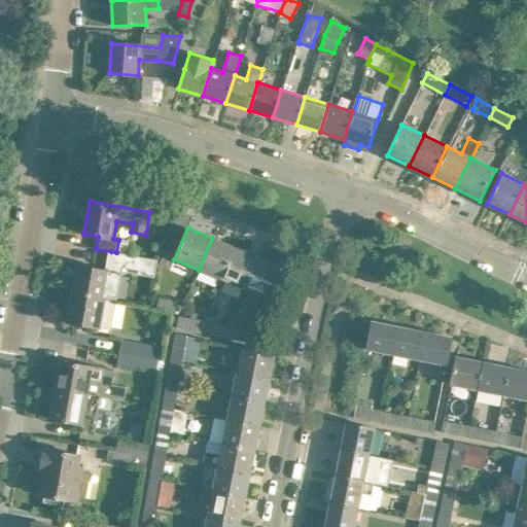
[(199,270),(222,280),(235,247),(212,238),(199,270)]
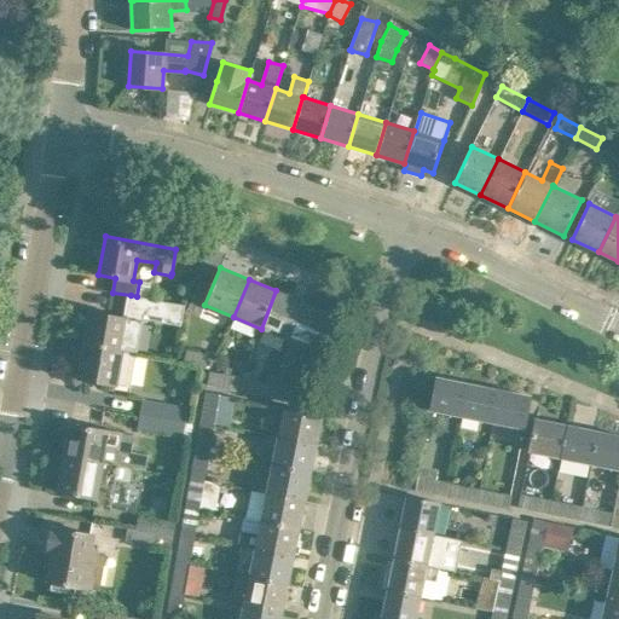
[(261,329),(289,340),(304,302),(276,290),(261,329)]
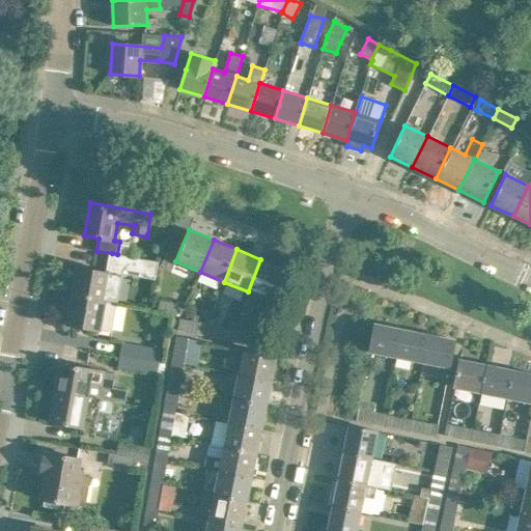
[(78,268),(74,295),(117,303),(122,276),(123,271),(139,274),(142,259),(129,256),(117,254),(112,253),(108,274),(78,268)]
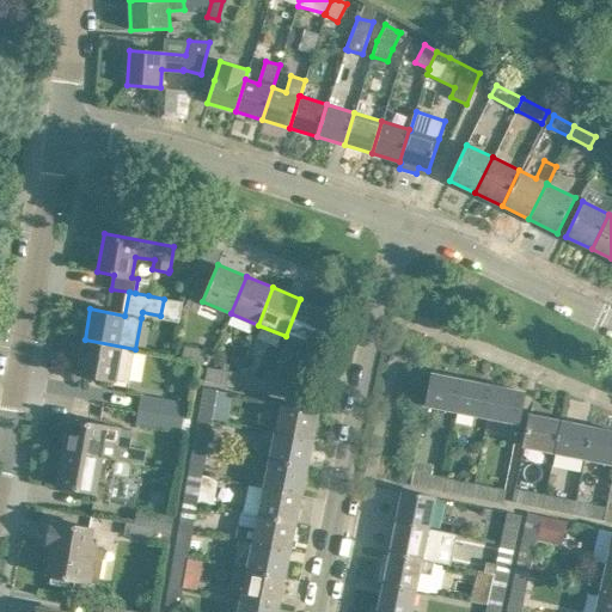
[(300,299),(286,336),(313,348),(329,311),(300,299)]
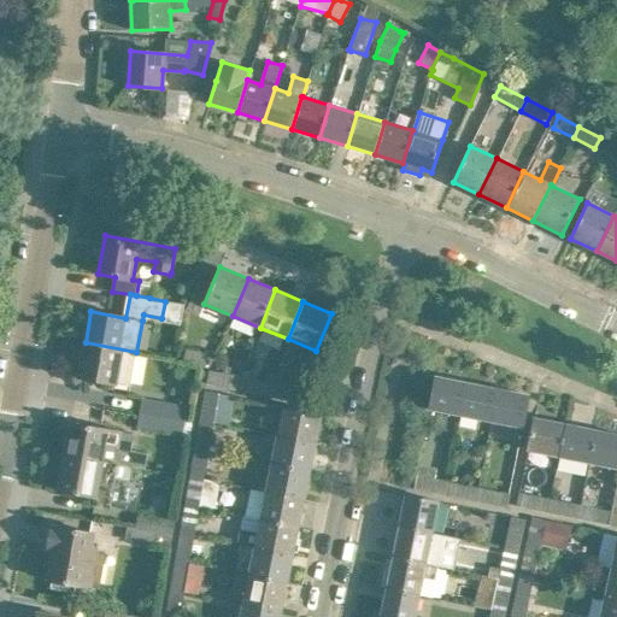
[(129,387),(136,352),(86,342),(80,377),(129,387)]
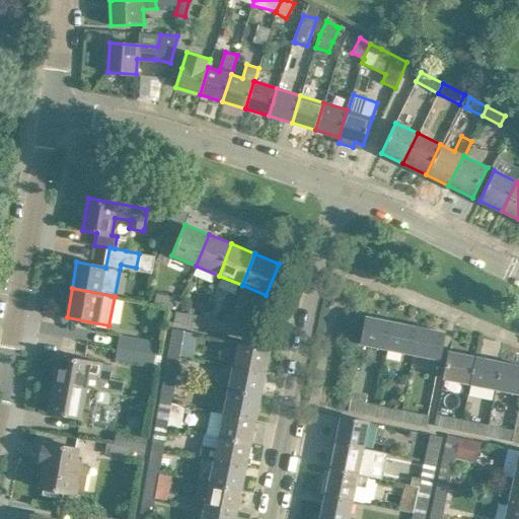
[(154,303),(172,308),(175,297),(156,293),(154,303)]
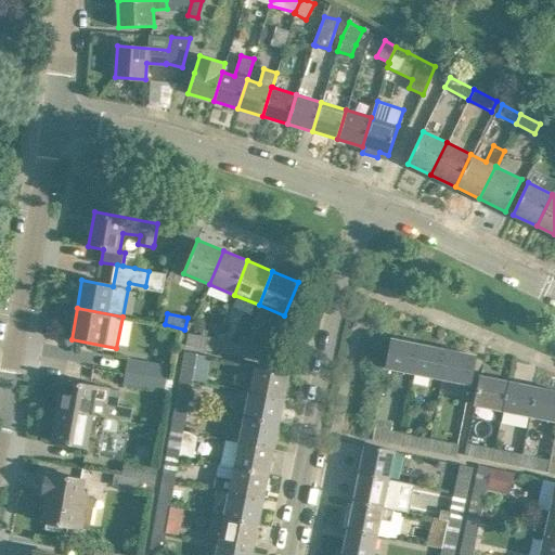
[(186,345),(206,349),(208,338),(188,334),(186,345)]
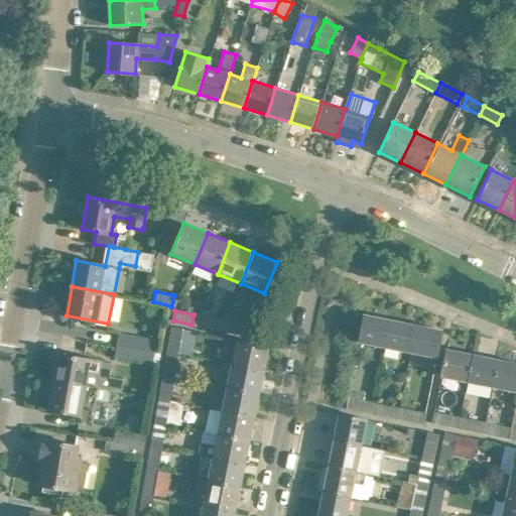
[(359,342),(384,347),(389,320),(365,315),(359,342)]
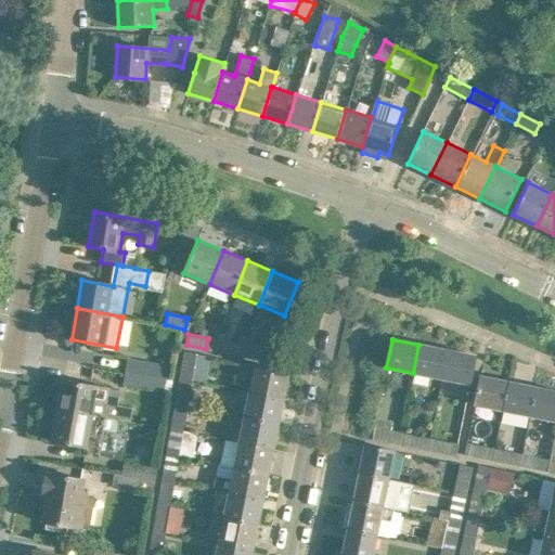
[(222,352),(241,356),(243,345),(224,341),(222,352)]
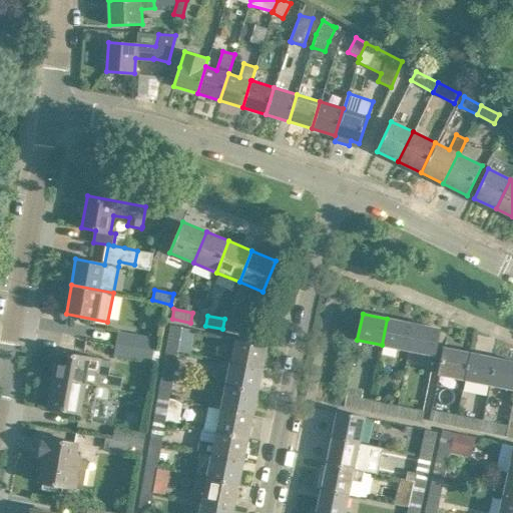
[(224,319),(222,329),(241,333),(243,323),(224,319)]
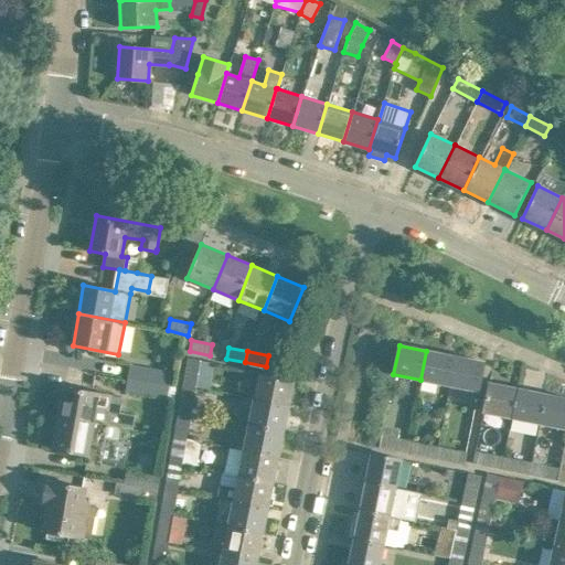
[(420,380),(449,386),(455,356),(426,351),(420,380)]
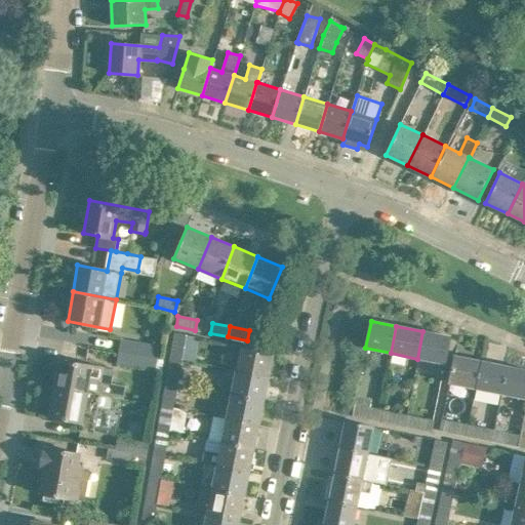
[(422,331),(417,359),(445,365),(450,337),(422,331)]
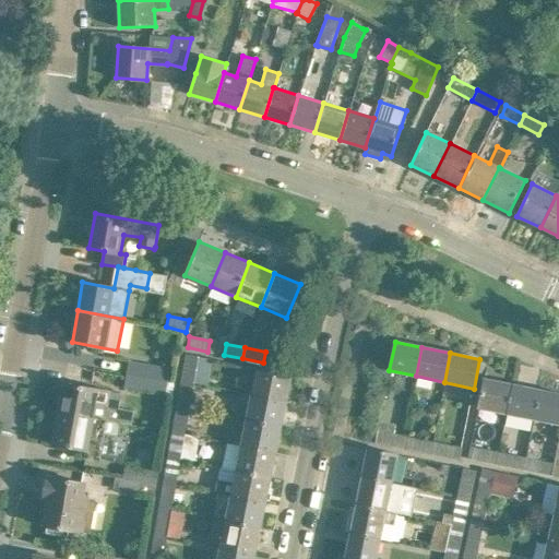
[(187,354),(181,380),(194,382),(199,356),(187,354)]
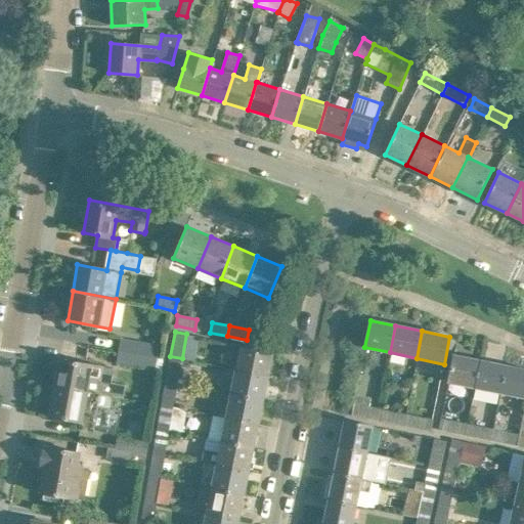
[(121,338),(119,351),(157,358),(159,345),(121,338)]
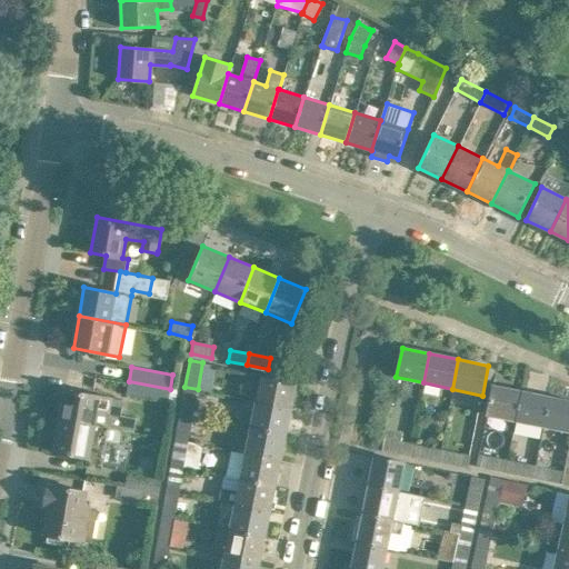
[(262,376),(257,402),(291,409),(297,382),(262,376)]
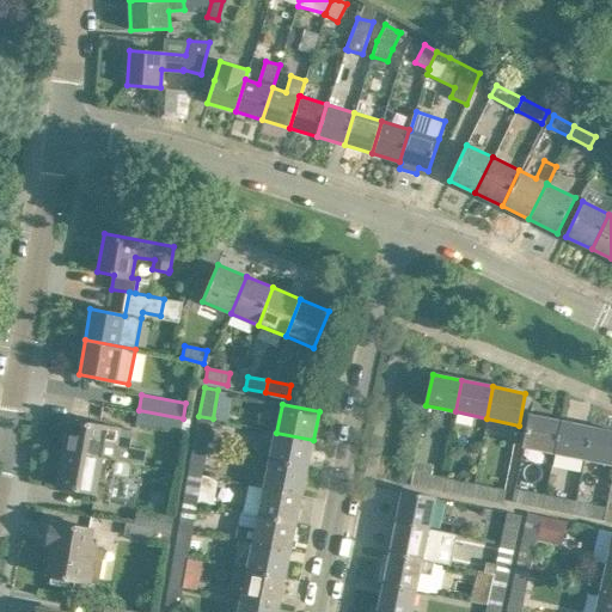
[(183,418),(139,410),(135,426),(181,434),(183,418)]
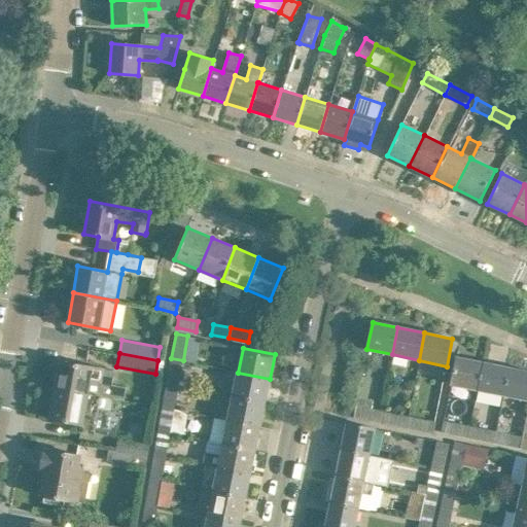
[(451,384),(477,389),(482,362),(456,357),(451,384)]
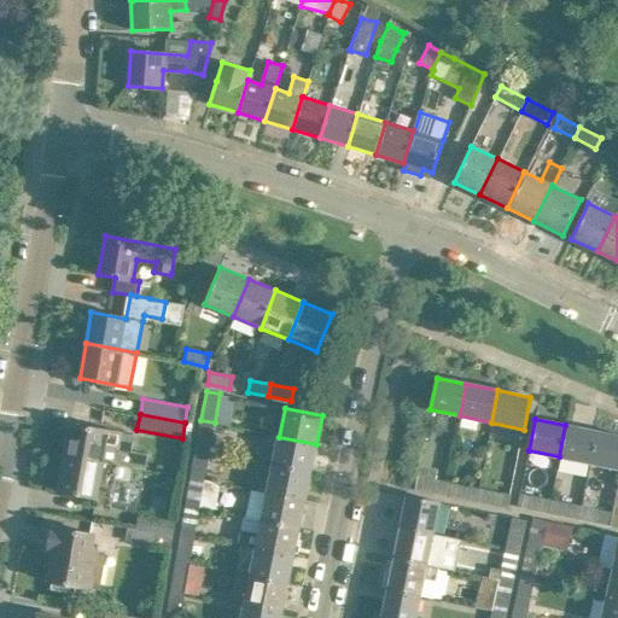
[(200,420),(196,448),(209,450),(215,423),(200,420)]
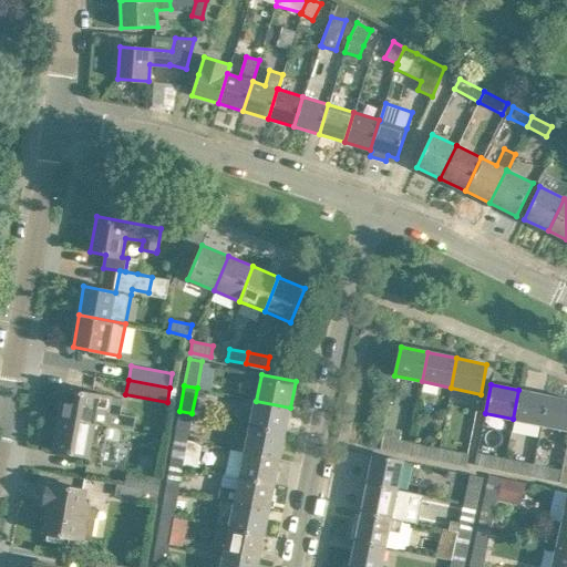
[(65,389),(60,418),(94,423),(110,426),(112,413),(121,415),(124,400),(112,398),(86,393),(65,389)]
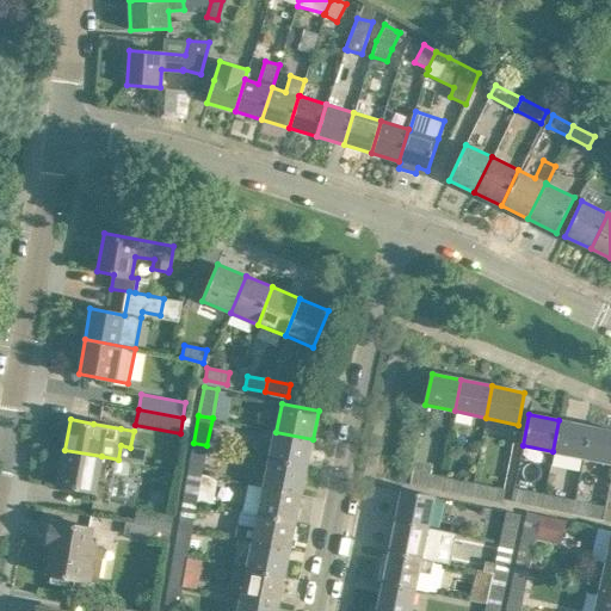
[(553,451),(585,458),(591,427),(559,420),(553,451)]
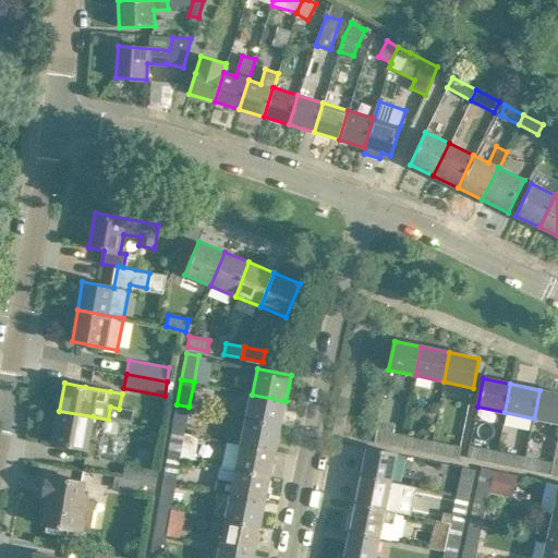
[(534,419),(557,423),(557,393),(540,390),(534,419)]
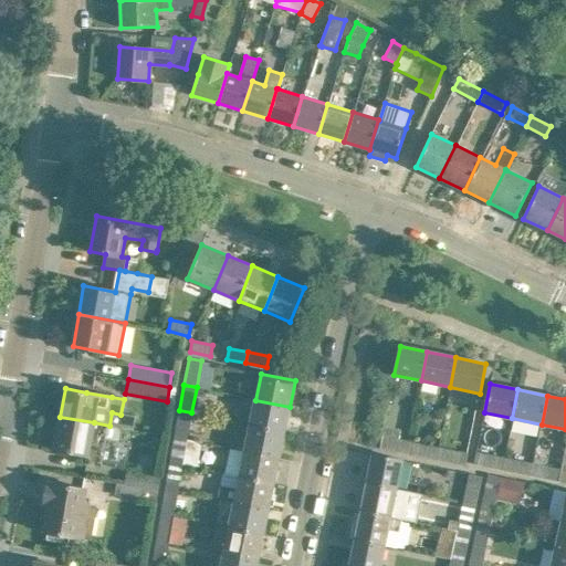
[(255,400),(251,425),(284,432),(290,407),(255,400)]
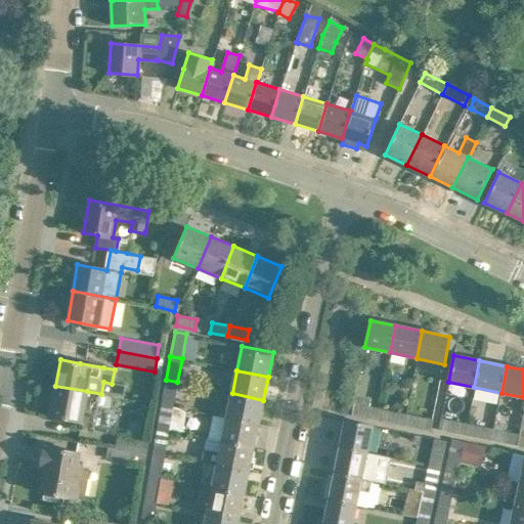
[(166,380),(162,404),(173,406),(177,382),(166,380)]
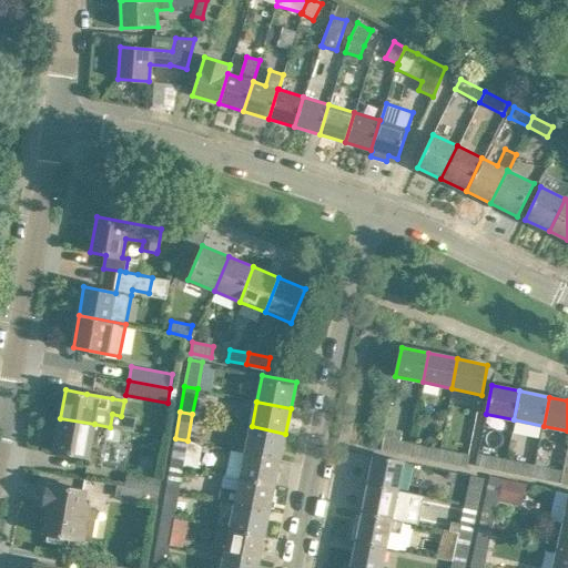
[(60,418),(54,452),(88,457),(87,466),(94,467),(102,468),(103,463),(107,440),(120,443),(122,429),(119,428),(110,427),(94,424),(60,418)]
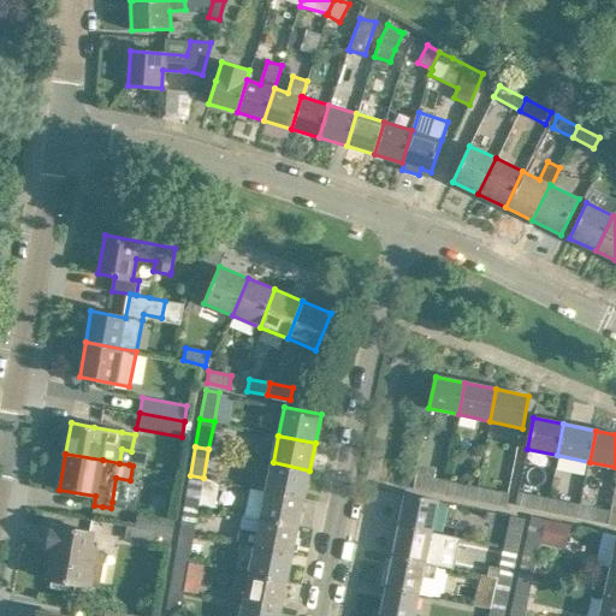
[(273,462),(267,490),(267,491),(304,499),(309,471),(273,462)]
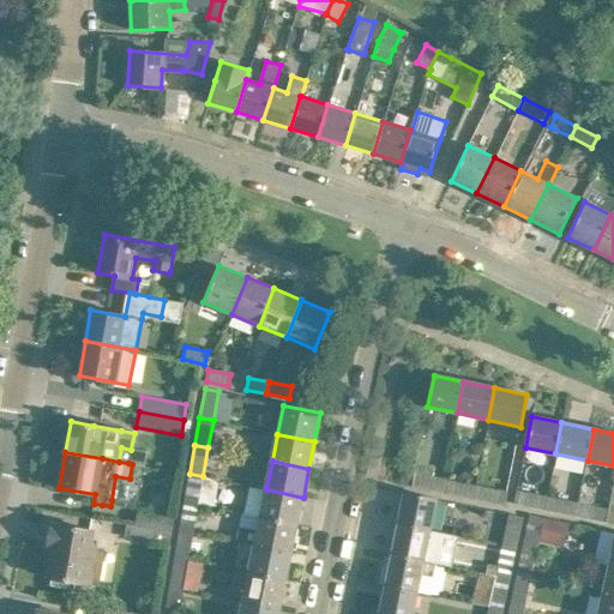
[(411,486),(440,492),(444,479),(415,473),(411,486)]
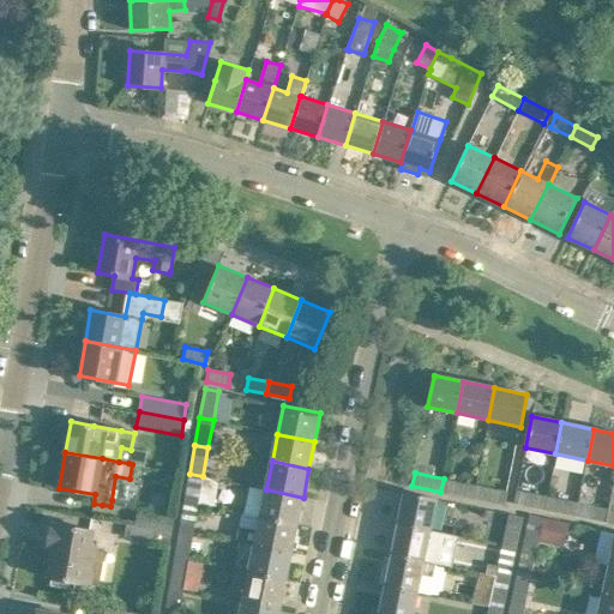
[(190,474),(185,501),(198,504),(198,503),(215,506),(220,479),(203,476),(190,474)]
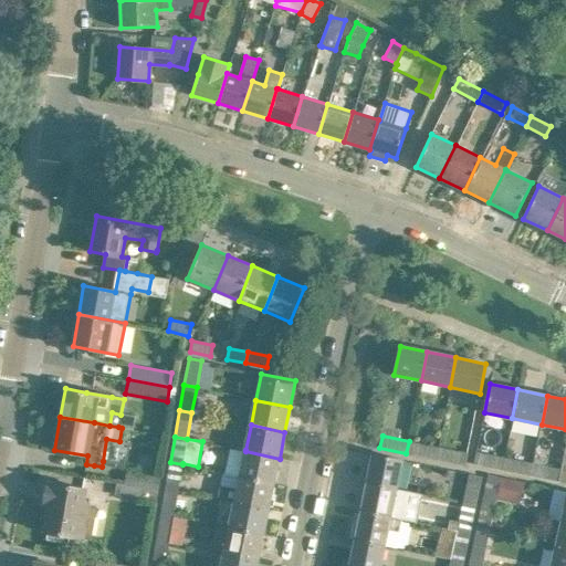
[(406,453),(435,460),(438,448),(409,441),(406,453)]
